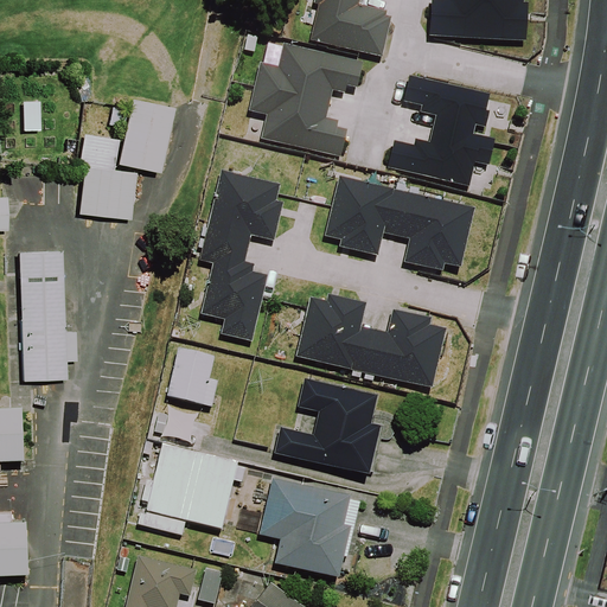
[(308,46),(379,64),(389,24),(383,23),(384,18),(357,11),(359,0),(313,0),(311,11),(317,12),(308,46)]
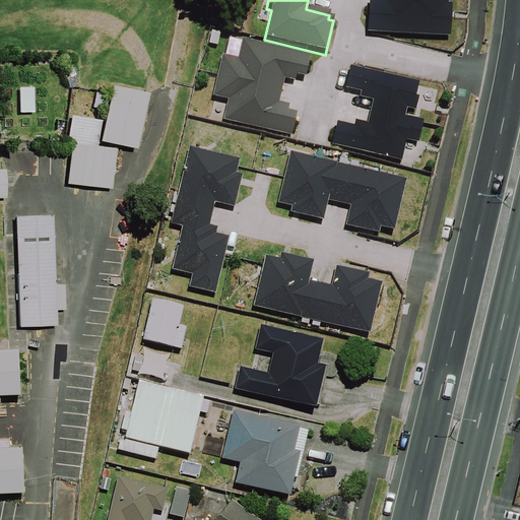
[(364,34),(446,39),(448,6),(445,6),(445,0),(378,0),(379,2),(366,1),(364,34)]
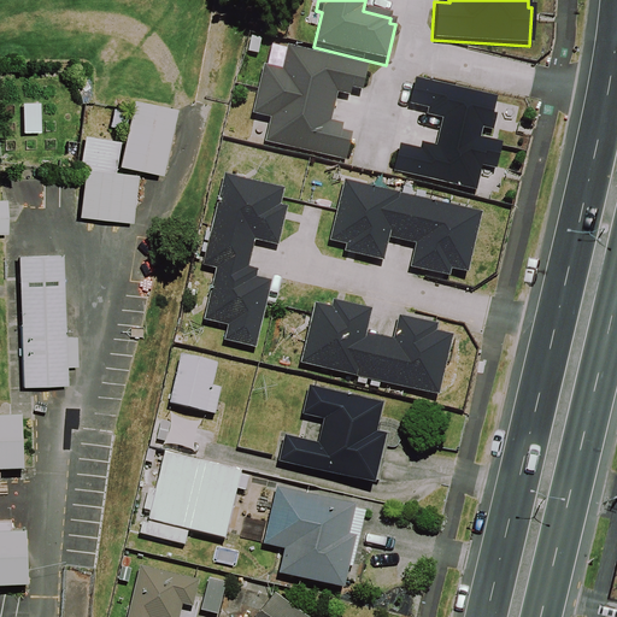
[(364,89),(370,63),(289,43),(283,68),(265,63),(254,112),(272,116),(266,142),(347,160),(354,131),(344,129),(346,122),(333,119),(340,92),(352,95),(354,87),(364,89)]
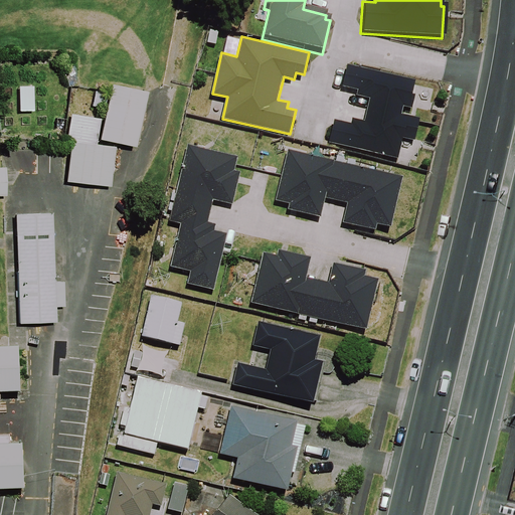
[(335,119),(329,143),(399,159),(404,138),(415,141),(421,118),(402,114),(404,107),(412,109),(416,95),(413,94),(416,79),(348,63),(343,87),(358,90),(357,96),(370,99),(365,120),(353,117),(352,123),(335,119)]
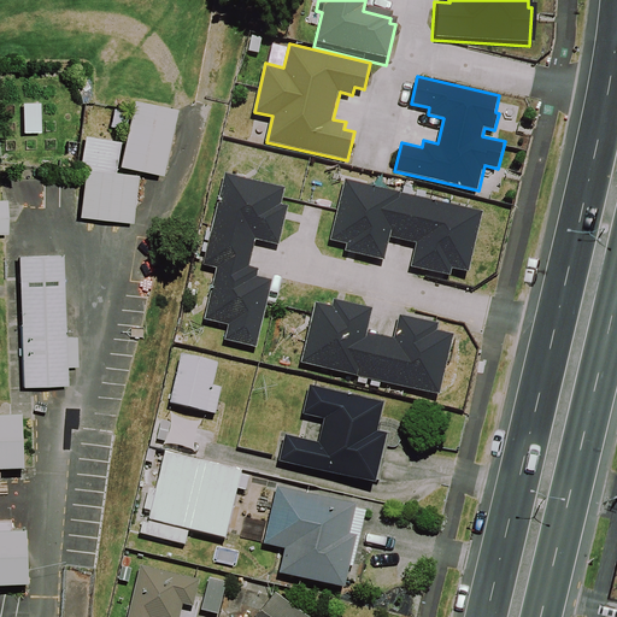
[(165,180),(182,113),(141,103),(124,169),(165,180)]
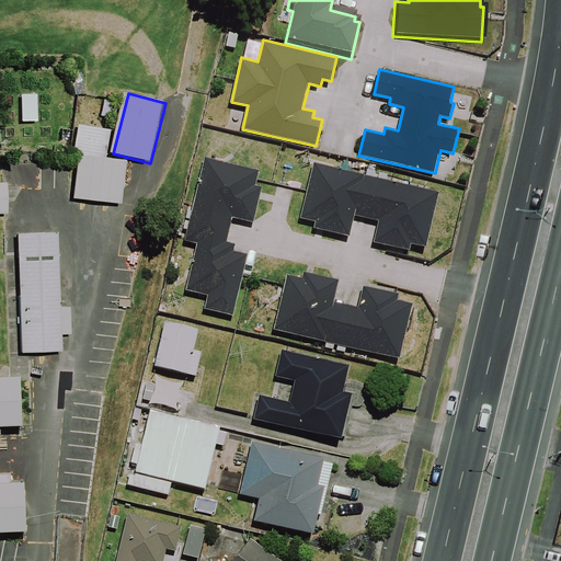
[(137,169),(84,156),(73,198),(126,212),(137,169)]
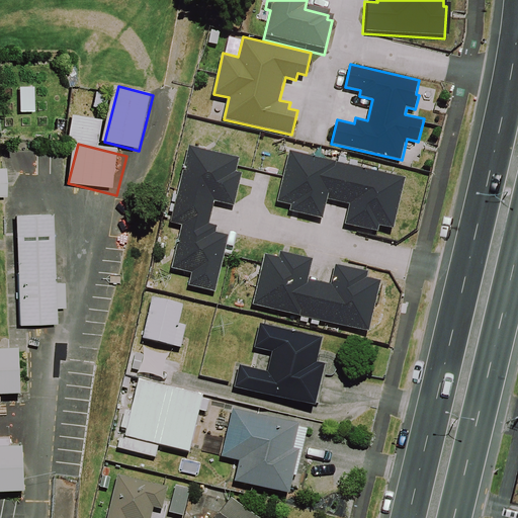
[(235,205),(243,172),(237,171),(241,158),(190,145),(171,223),(182,226),(172,267),(192,272),(189,285),(216,291),(230,235),(217,232),(219,225),(210,223),(216,200),(235,205)]
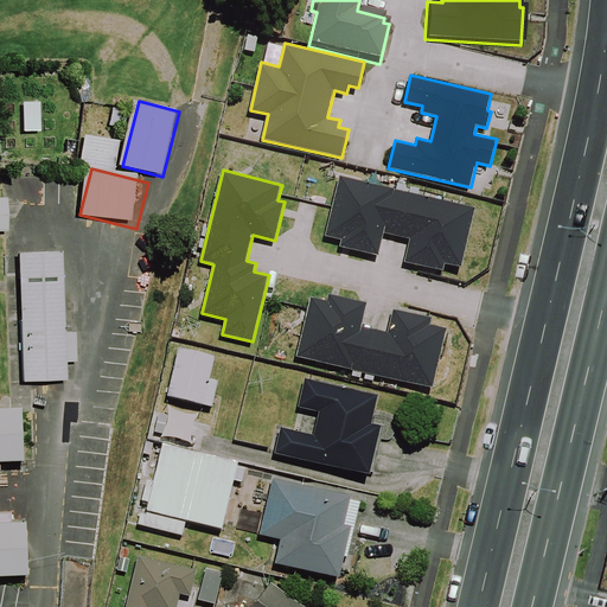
[(406,262),(445,272),(446,264),(462,268),(477,209),(340,177),(326,236),(342,240),(340,247),(379,256),(385,232),(410,238),(406,262)]
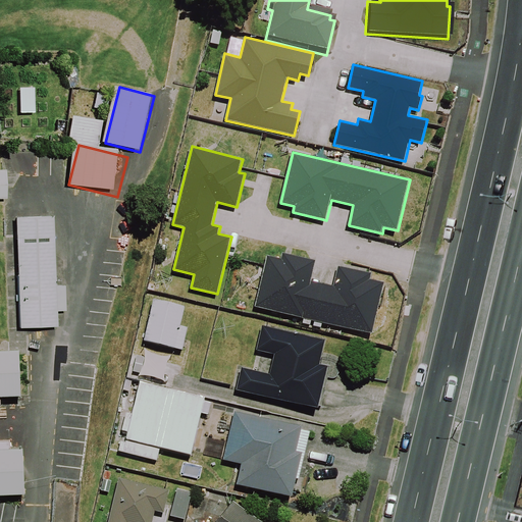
[(15,172),(0,172),(0,203),(15,204),(15,172)]
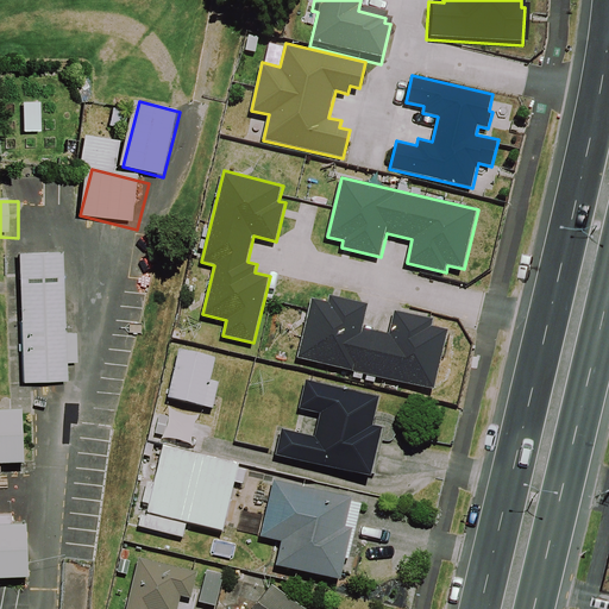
[(74,255),(25,256),(27,381),(76,380),(74,255)]
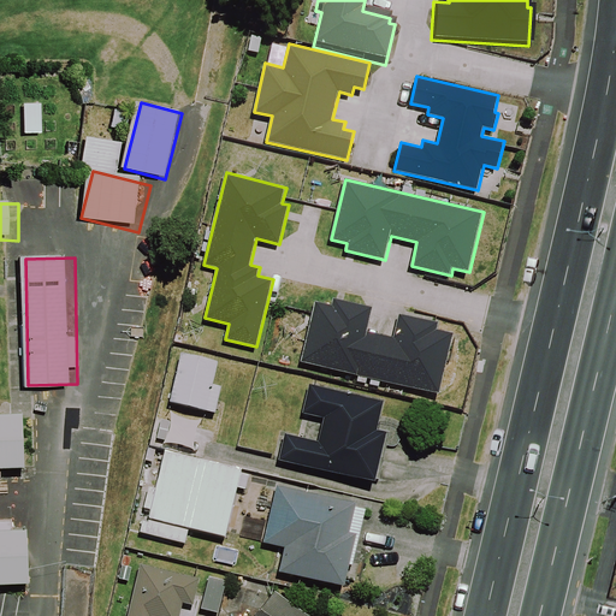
[(373,307),(335,297),(332,304),(315,301),(301,362),(440,395),(455,333),(438,329),(439,324),(400,314),(394,337),(368,331),(373,307)]
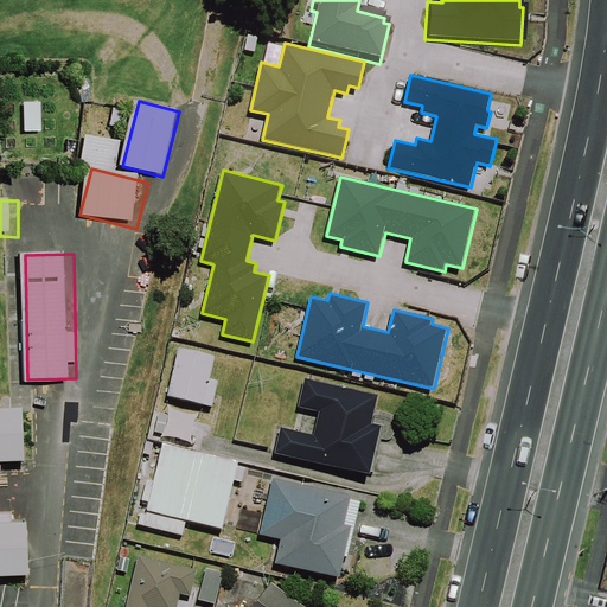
[(216,356),(179,347),(167,396),(212,407),(218,381),(211,379),(216,356)]
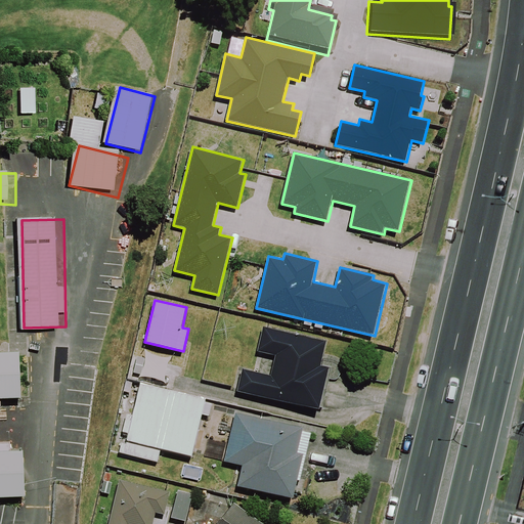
[(328,342),(264,328),(258,352),(276,356),(271,376),(243,369),(237,391),(321,409),(331,368),(321,366),(328,342)]
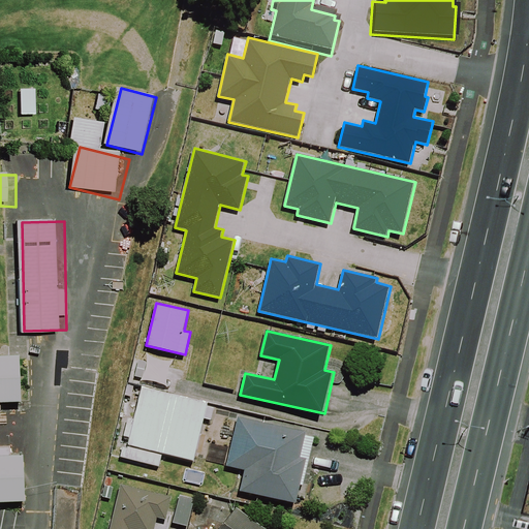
[(0,353),(0,412),(25,412),(24,353),(0,353)]
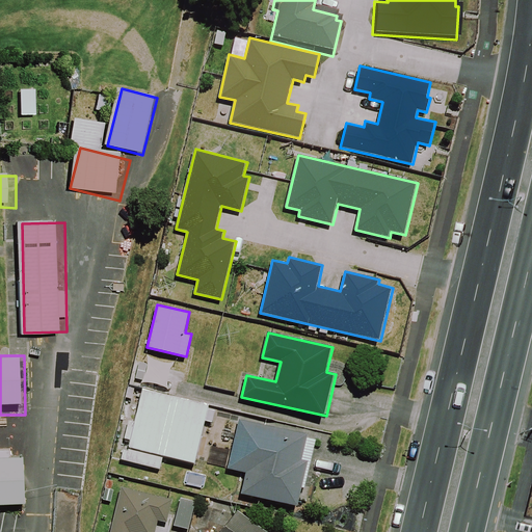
[(215,410),(209,408),(210,405),(143,390),(135,422),(129,421),(125,439),(131,440),(128,451),(124,449),(121,459),(161,470),(164,456),(195,463),(206,421),(212,423),(215,410)]
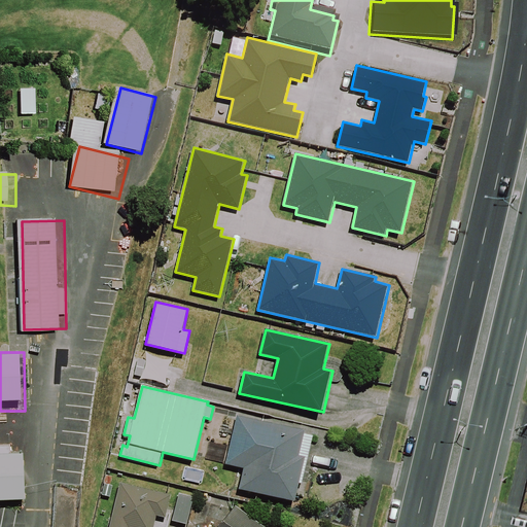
[(306,430),(238,415),(226,464),(244,468),(239,489),(295,502),(300,484),(303,484),(314,435),(305,433),(306,430)]
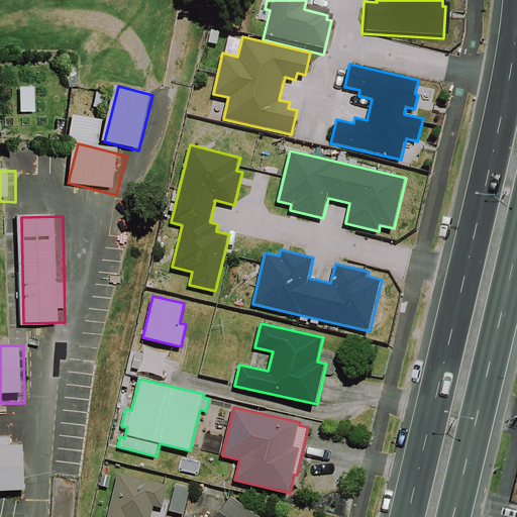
[(0,446),(0,499),(34,498),(33,445),(0,446)]
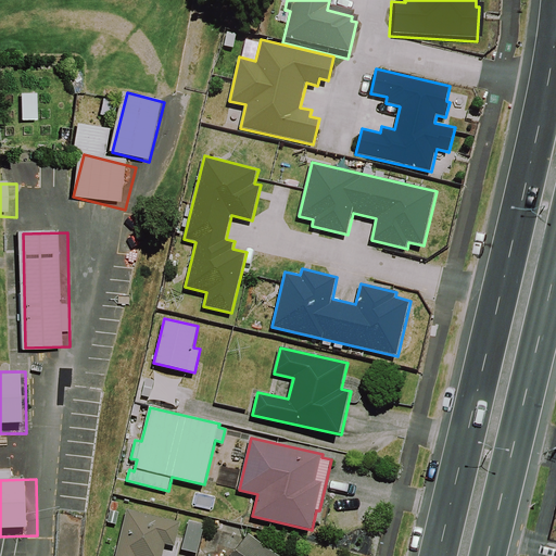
[(176,546),(181,522),(127,509),(115,555),(163,555),(166,544),(176,546)]
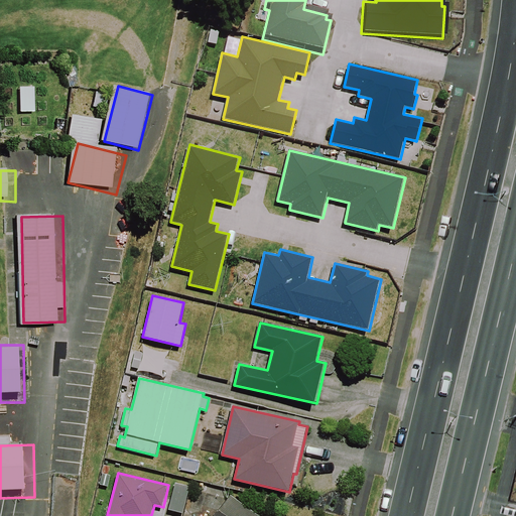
[(190,487),(175,483),(168,510),(183,514),(190,487)]
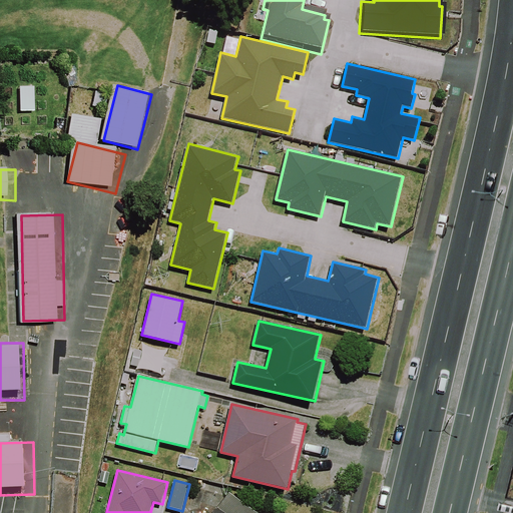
[(258,512),(229,493),(214,512),(258,512)]
